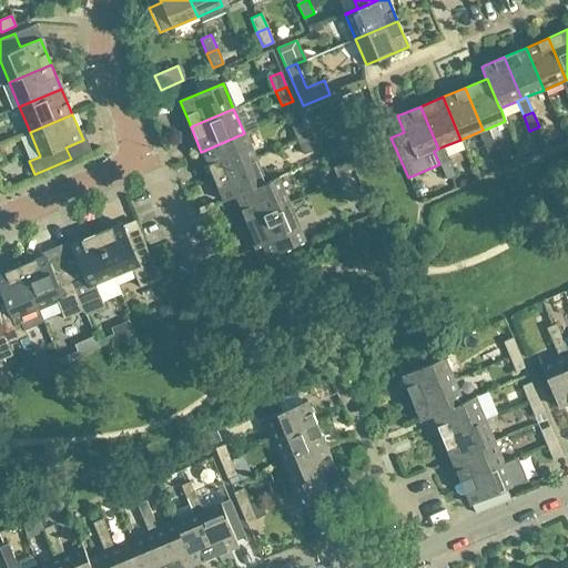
[(308,137),(302,122),(291,127),(296,141),(308,137)]
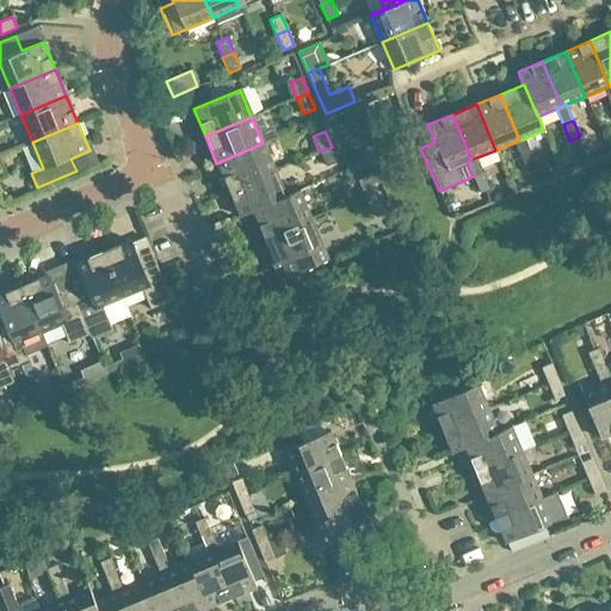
[(531,154),(524,139),(519,140),(514,142),(520,158),(531,154)]
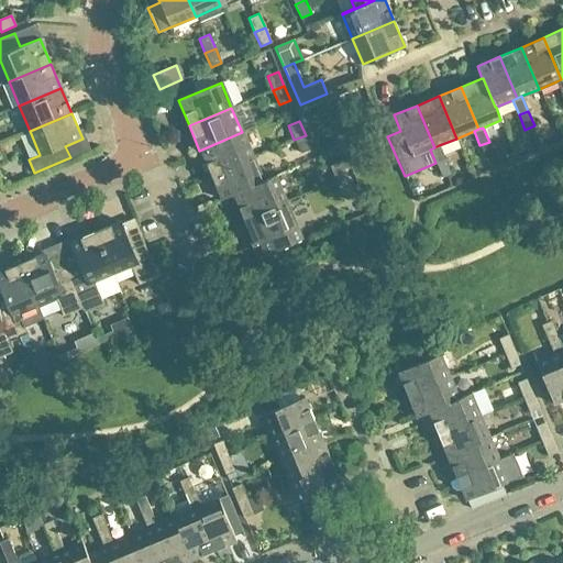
[(253,157),(242,132),(199,151),(210,175),(253,157)]
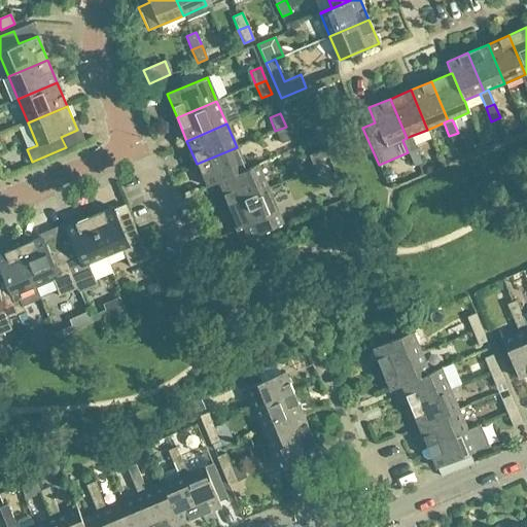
[(291,140),(286,127),(275,131),(281,144),(291,140)]
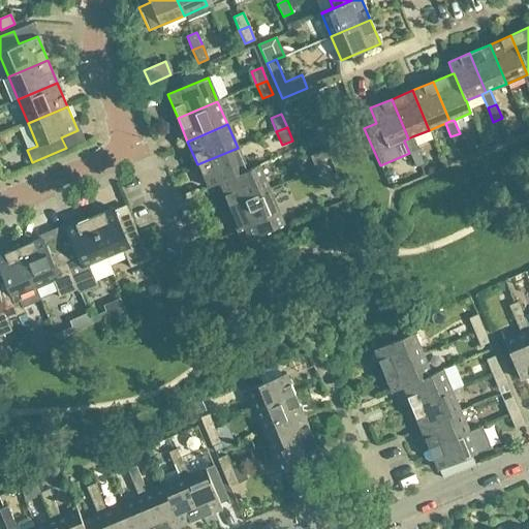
[(465,147),(460,133),(450,136),(457,150),(465,147)]
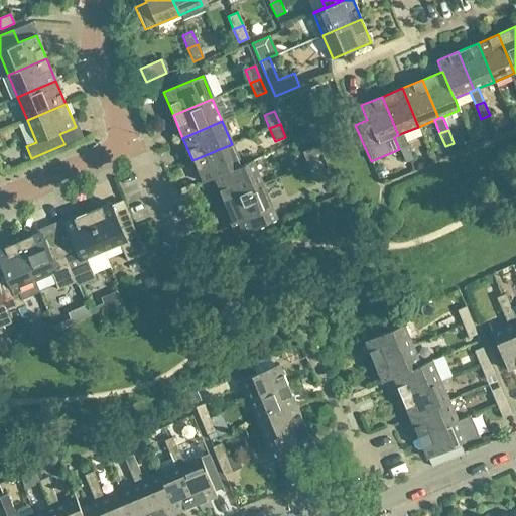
[(408,146),(402,133),(398,135),(394,137),(399,149),(399,150),(408,146)]
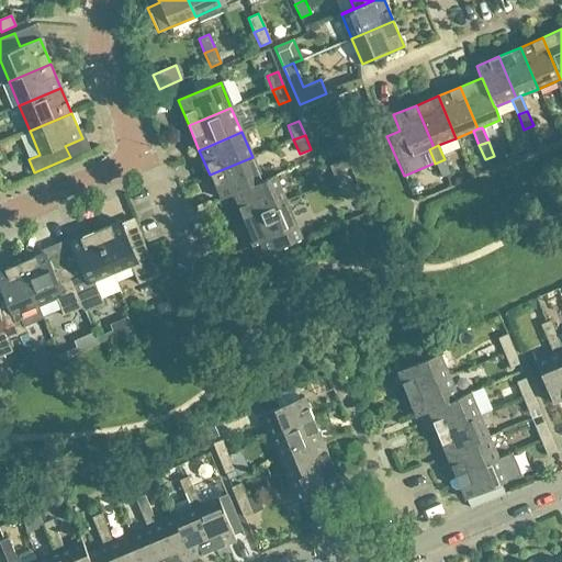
[(262,181),(253,157),(210,175),(221,200),(233,194),(262,181)]
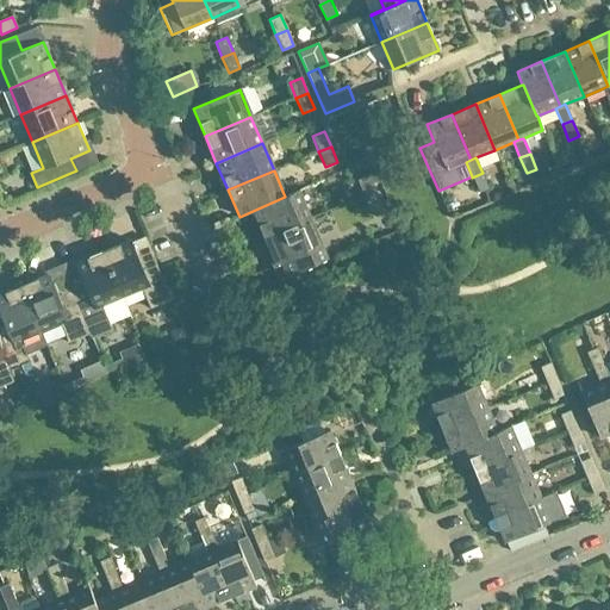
[(489,190),(483,173),(472,178),(479,193),(489,190)]
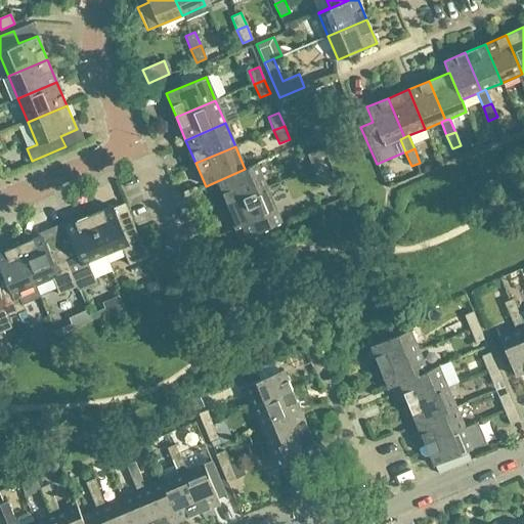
[(322,164),(317,150),(307,155),(312,168),(322,164)]
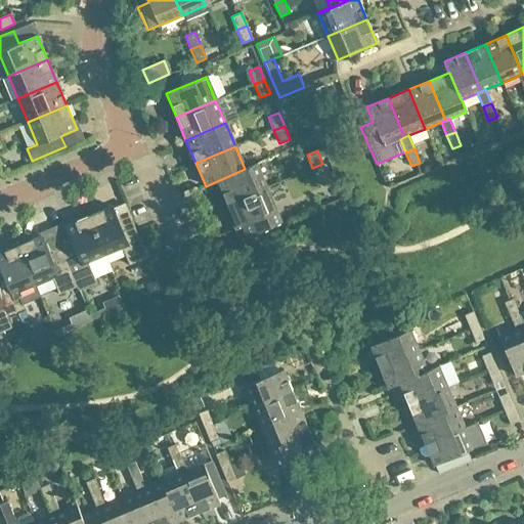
[(266,187),(256,164),(245,169),(217,181),(227,204),(266,187)]
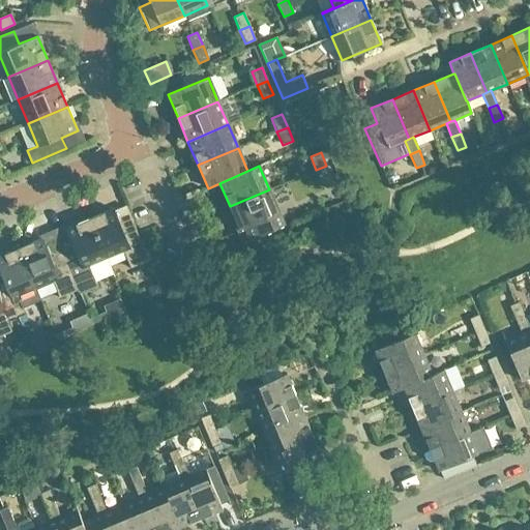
[(332,179),(326,166),(316,170),(322,183),(332,179)]
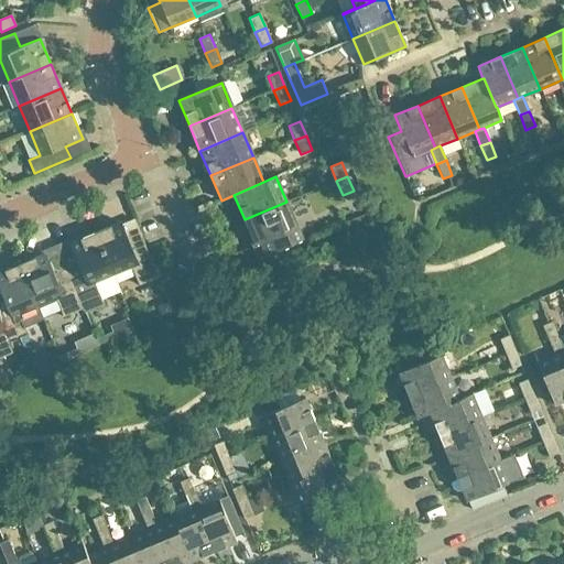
[(302,239),(286,202),(245,219),(251,236),(248,237),(257,259),(302,239)]
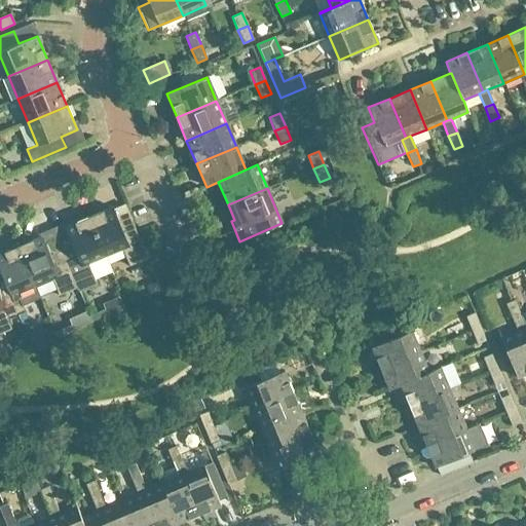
[(129,266),(148,259),(136,230),(124,203),(124,204),(113,209),(112,208),(88,218),(105,256),(122,249),(129,266)]
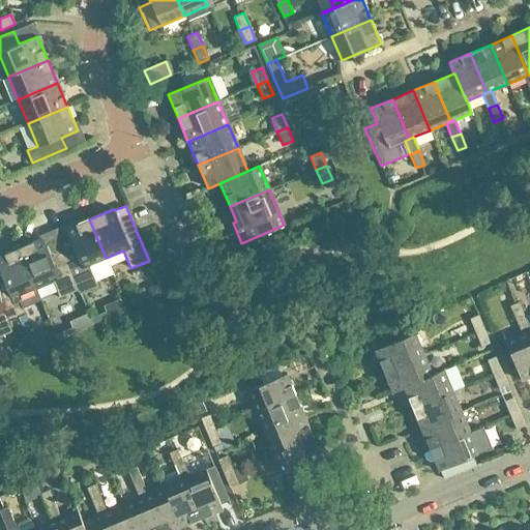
[(54,236),(61,253),(78,290),(96,283),(88,265),(106,258),(89,219),(74,226),(72,222),(66,225),(68,230),(54,236)]
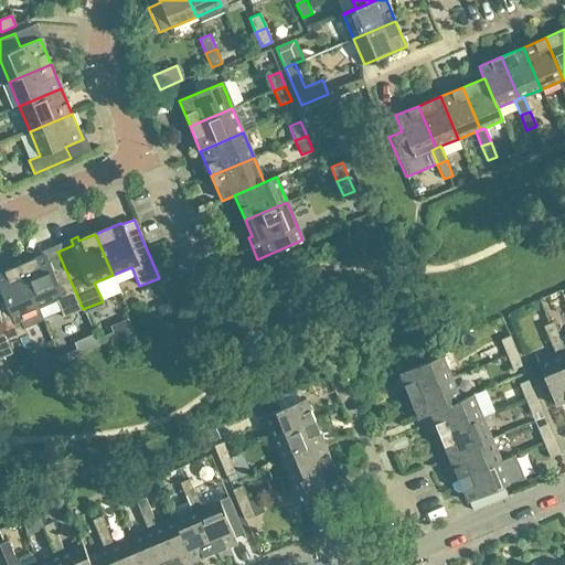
[(83,309),(65,269),(53,275),(44,255),(19,265),(36,307),(42,319),(61,311),(63,318),(83,309)]
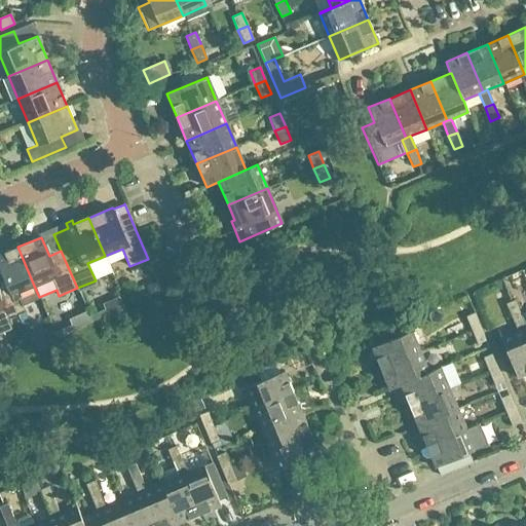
[(34,286),(17,247),(0,254),(0,270),(4,278),(0,279),(0,302),(6,317),(25,310),(17,293),(34,286)]
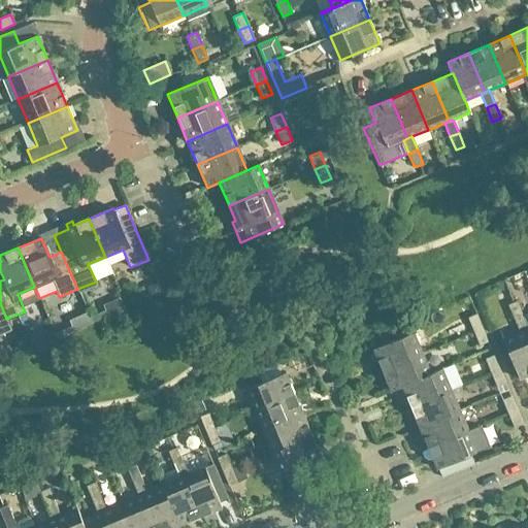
[(158,283),(146,287),(151,296),(152,298),(163,293),(158,283)]
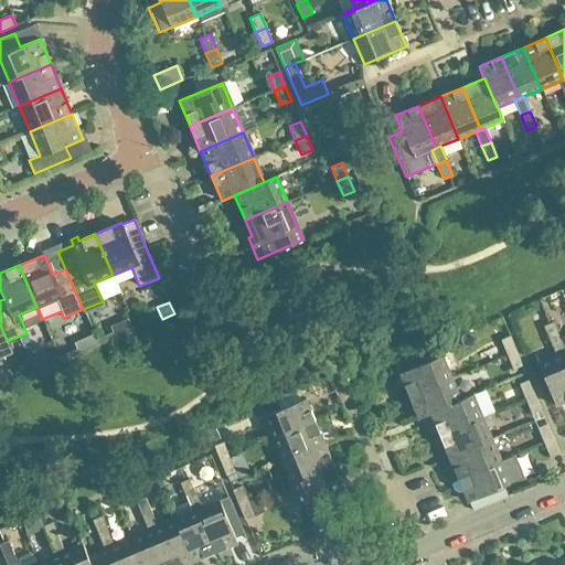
[(558,339),(552,323),(543,328),(548,342),(558,339)]
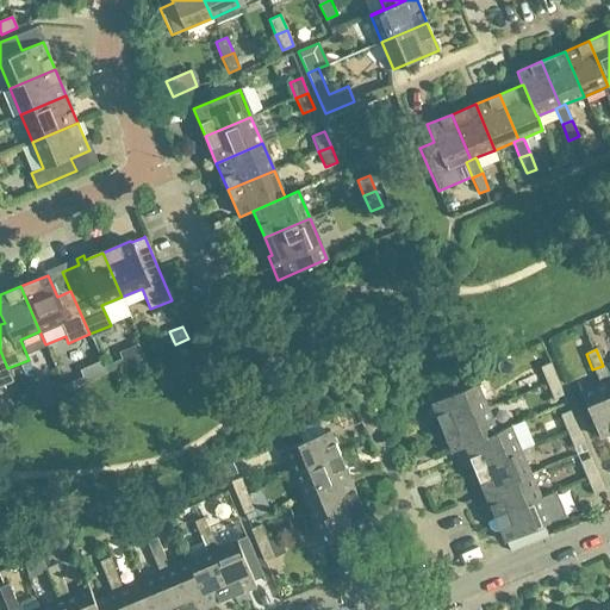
[(7,368),(0,350),(0,386),(13,381),(7,368)]
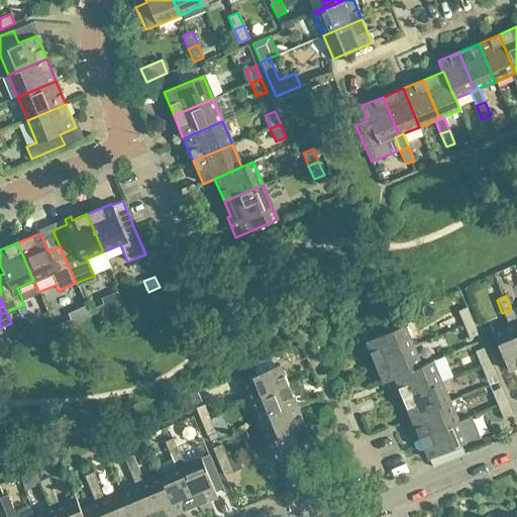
[(103,303),(88,309),(90,314),(91,317),(106,310),(105,307),(103,303)]
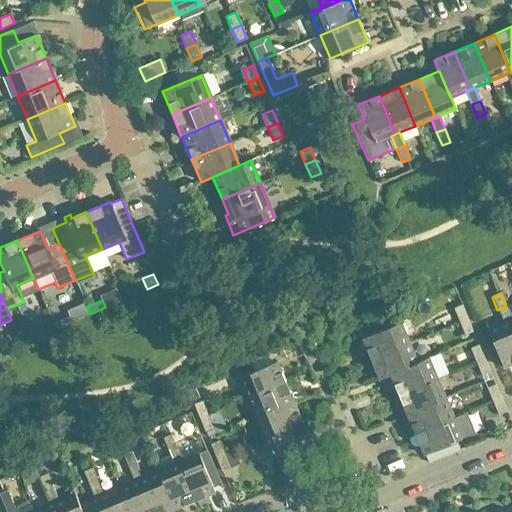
[(467,319),(461,306),(454,309),(459,322),(467,319)]
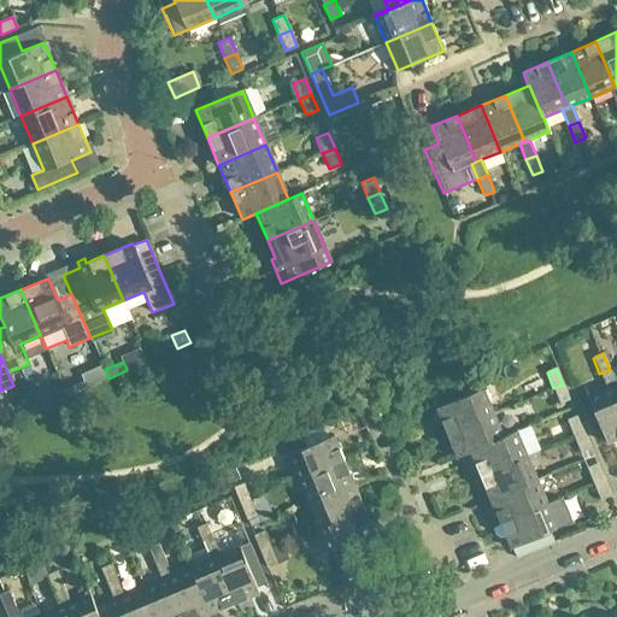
[(616,386),(610,370),(599,374),(606,391),(611,388),(616,386)]
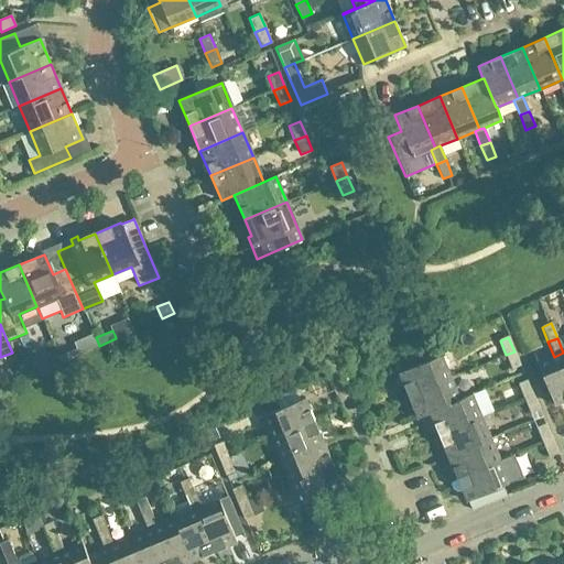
[(76,347),(57,354),(60,359),(61,361),(84,353),(82,349),(78,340),(74,343),(76,347)]
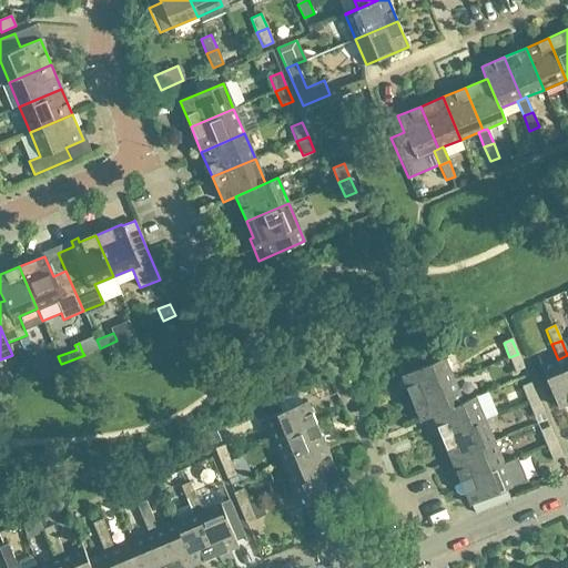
[(524,369),(518,354),(509,357),(516,373),(524,369)]
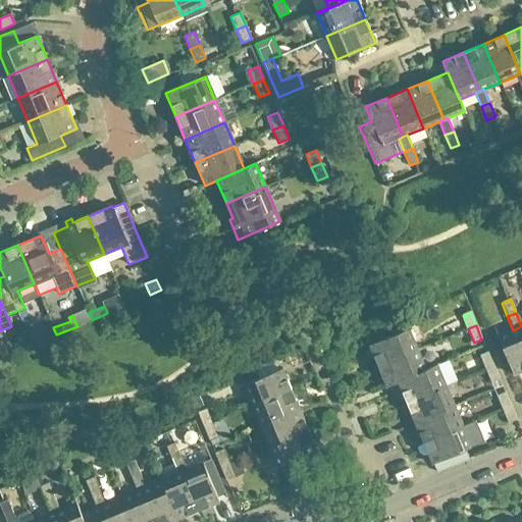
[(417,351),(408,330),(416,327),(416,326),(368,347),(377,367),(417,351)]
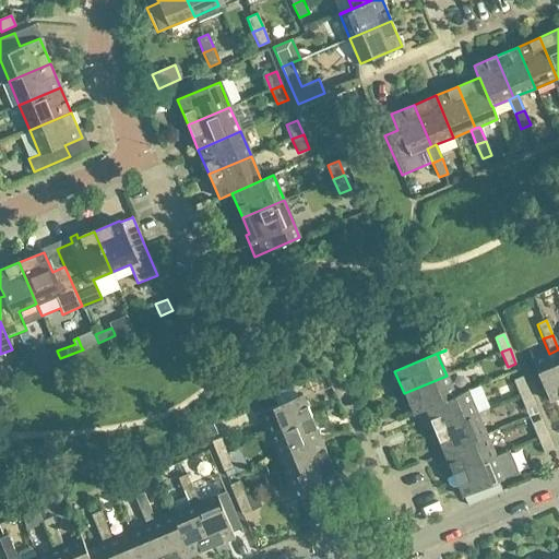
[(558,363),(554,352),(549,354),(533,360),(528,352),(527,352),(549,402),(558,397),(558,363)]
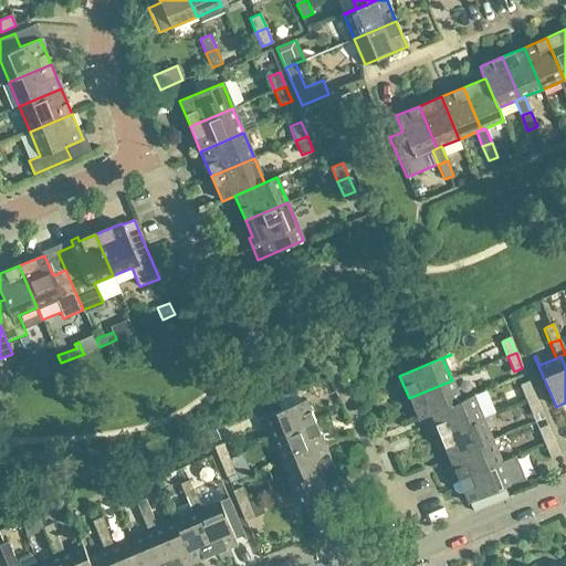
[(23,362),(17,365),(24,384),(31,381),(28,374),(23,362)]
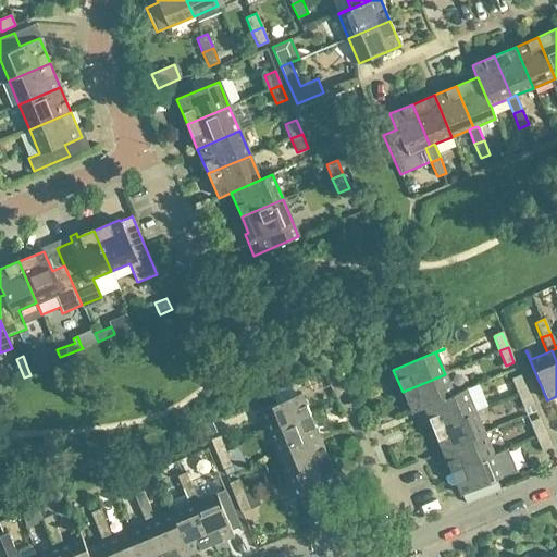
[(453,395),(445,374),(403,392),(411,415),(423,409),(466,392),(474,387),(474,386),(453,395)]
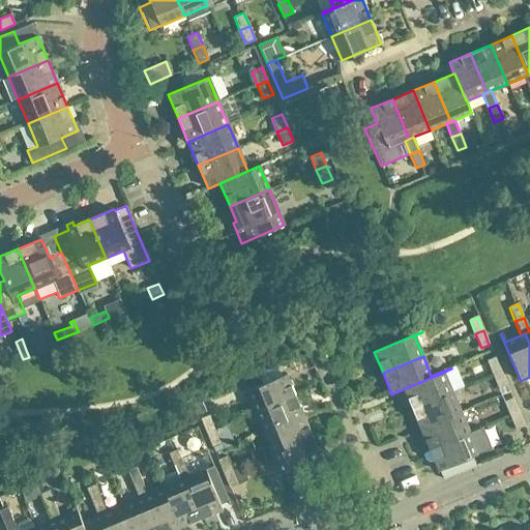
[(501,372),(495,358),(487,361),(493,376),(501,372)]
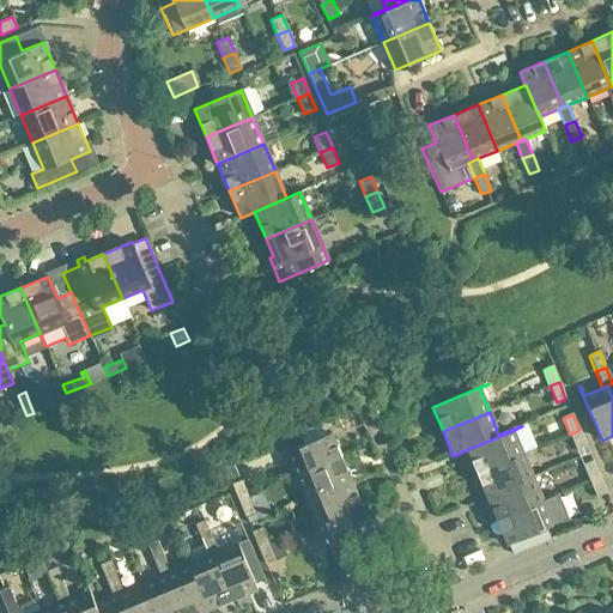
[(586,447),(580,430),(570,435),(577,450),(586,447)]
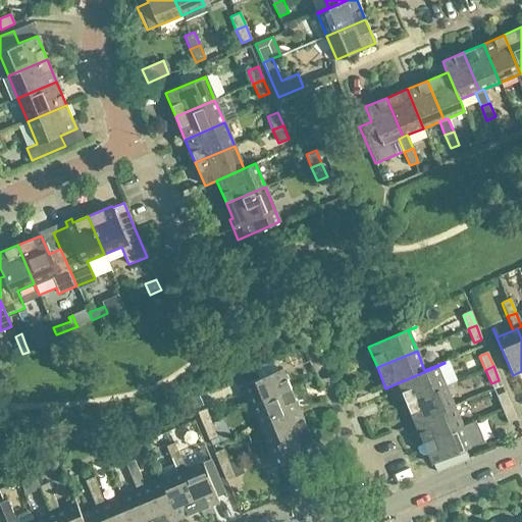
[(445,387),(436,367),(397,383),(406,404),(445,387)]
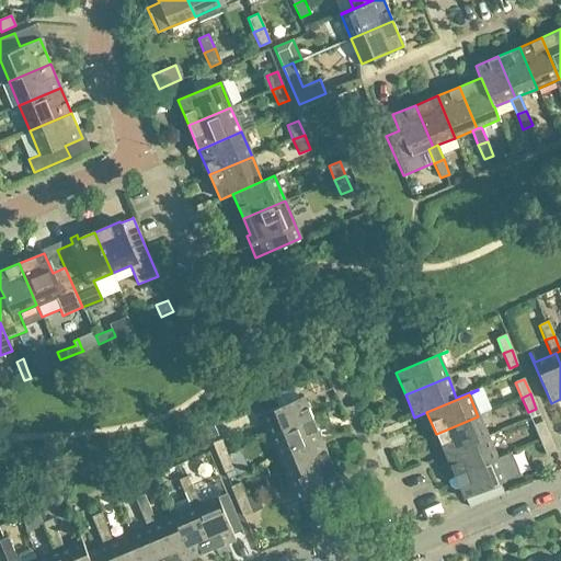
[(312,420),(302,397),(252,419),(261,415),(270,437),(312,420)]
